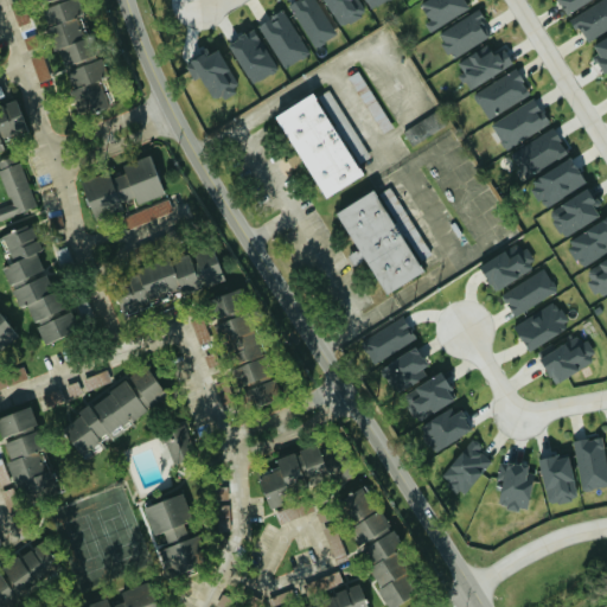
[(62,63),(93,53),(80,13),(83,12),(78,0),(61,0),(43,6),(62,63)]
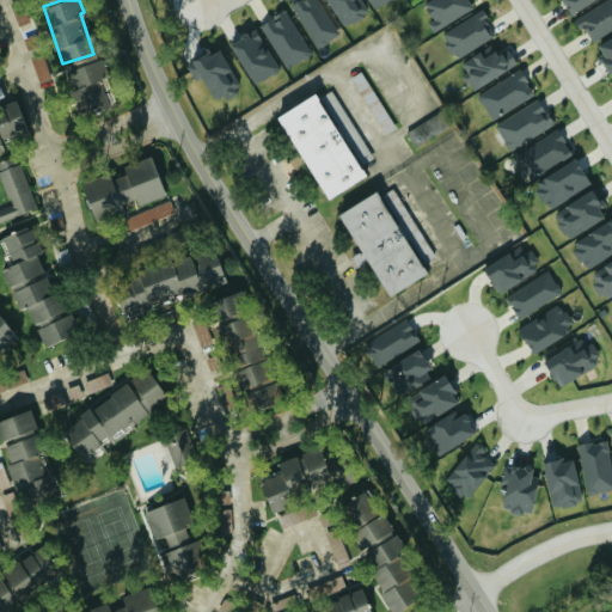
[(314,47),(338,36),(320,0),(297,0),(294,1),(314,47)]
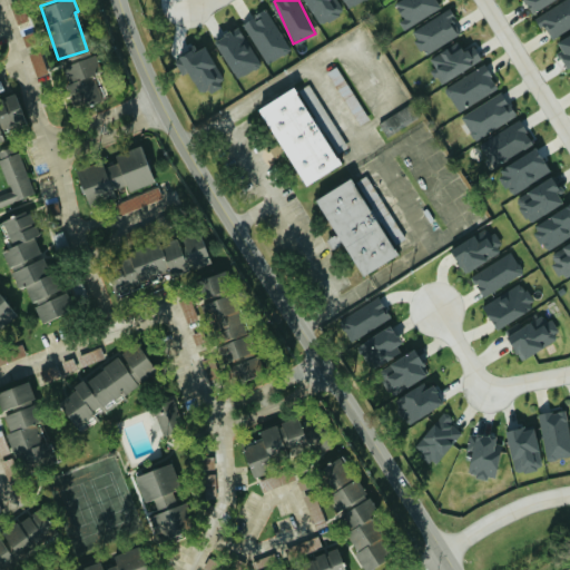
[(403,27),(442,9),(438,0),(394,0),(403,18),(400,20),(403,27)]
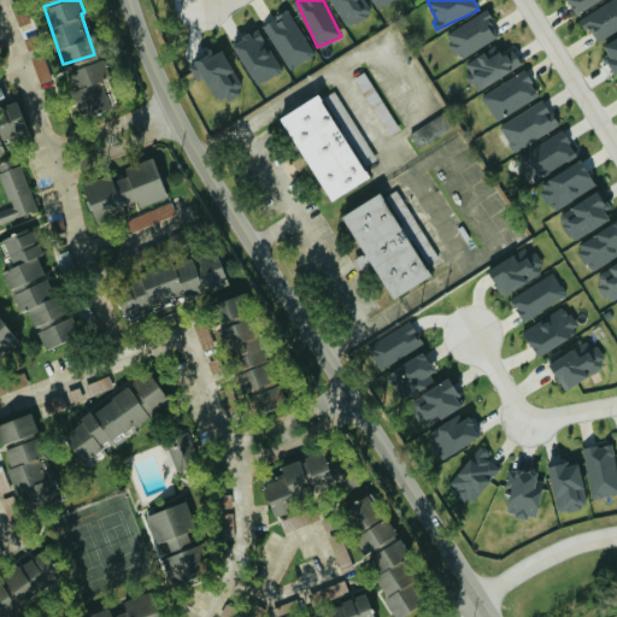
[(616,29),(616,0),(609,0),(577,18),(585,30),(589,28),(598,41),(616,29)]
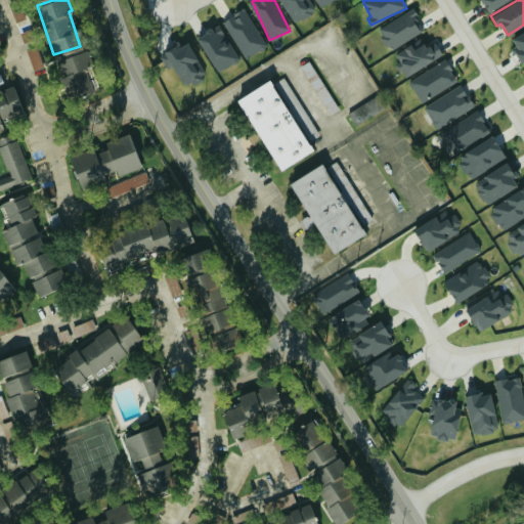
[(267,45),(245,7),(222,20),(246,58),(267,45)]
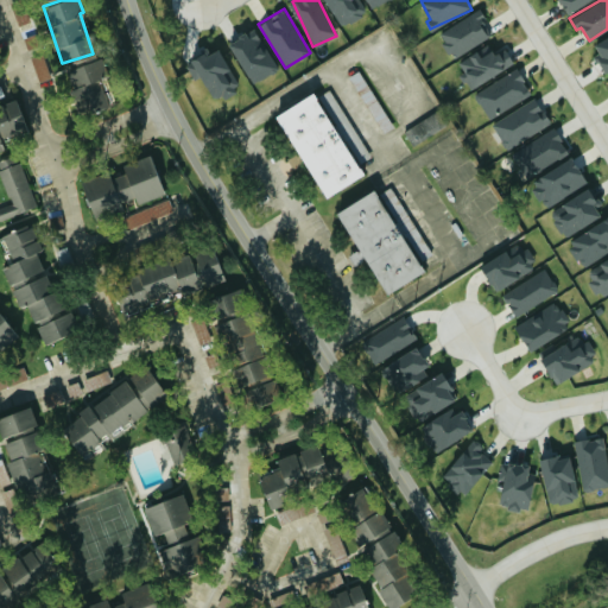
[(455,58),(494,33),(477,8),(439,33),(455,58)]
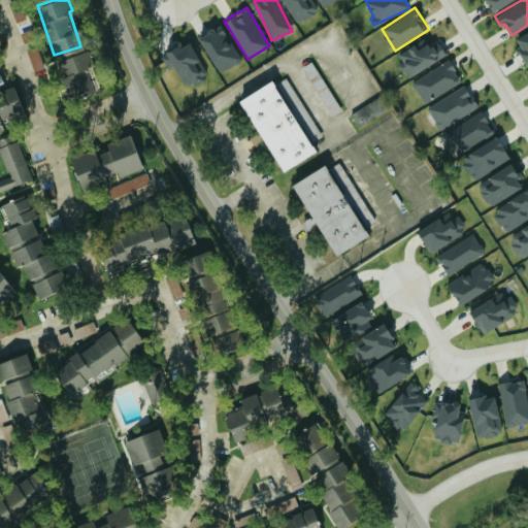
[(217,72),(240,61),(223,23),(198,34),(217,72)]
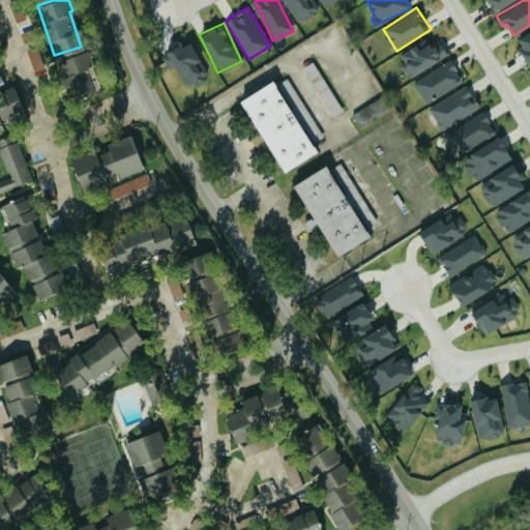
[(529,59),(529,29),(514,38),(527,61),(529,59)]
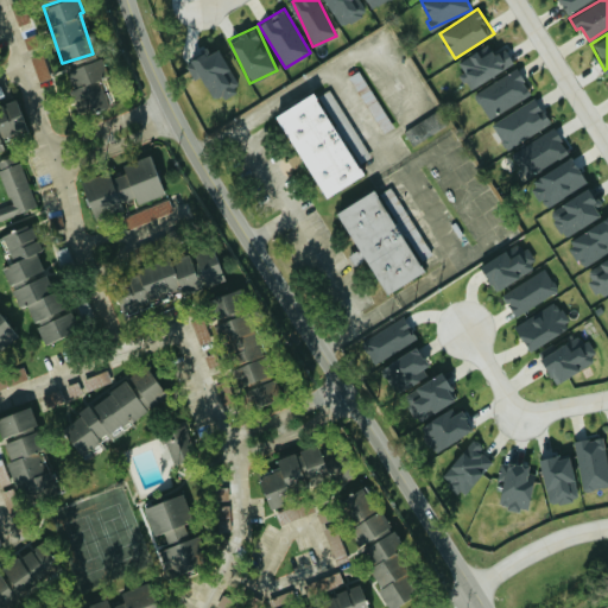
[(470,89),(513,62),(504,46),(494,52),(488,43),(460,62),(466,71),(461,74),(470,89)]
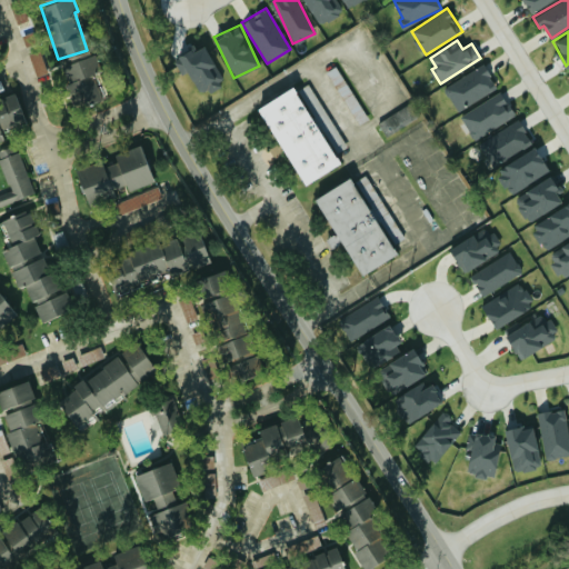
[(200,96),(225,85),(206,45),(176,59),(182,73),(189,70),(200,96)]
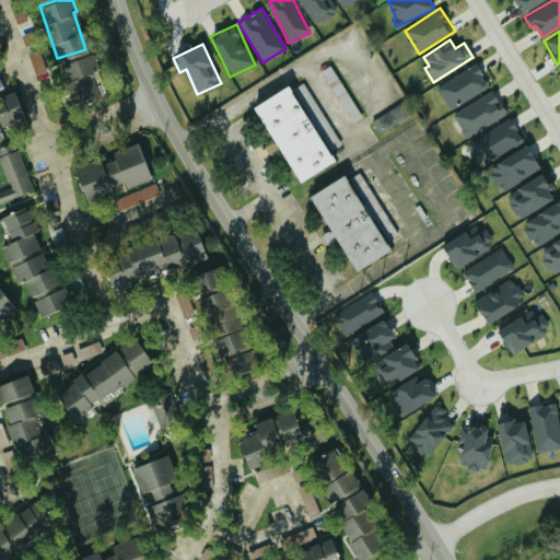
[(36,74),(47,71),(39,49),(28,53),(36,74)]
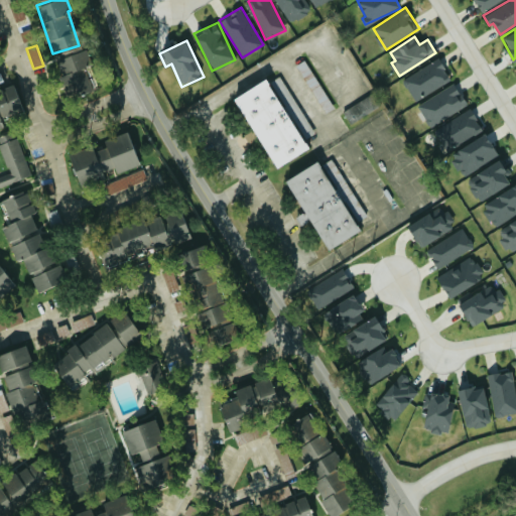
[(85,65),(90,63),(87,49),(57,55),(61,75),(60,75),(66,95),(90,90),(85,65)]
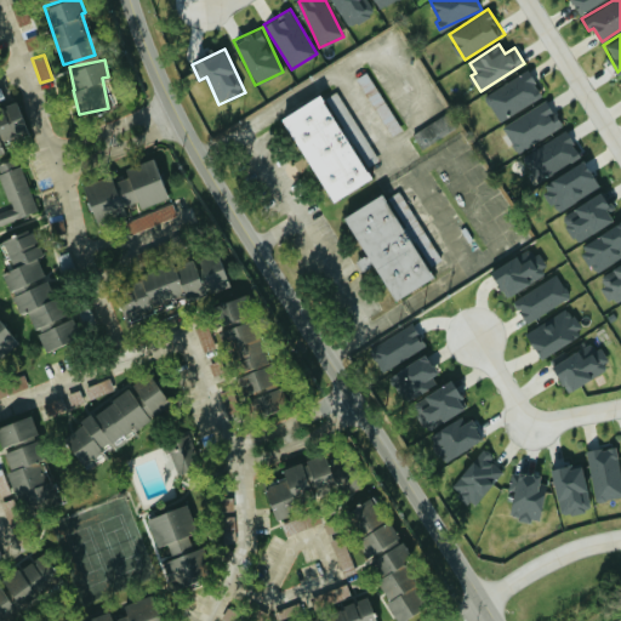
[(484,95),(500,120),(542,95),(528,69),(484,95)]
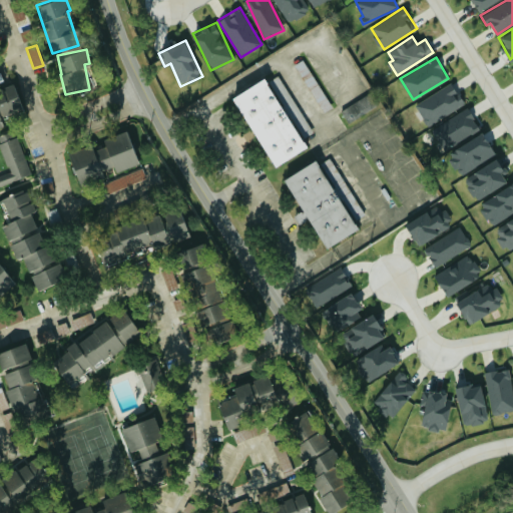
[(272,165),(307,146),(302,137),(312,132),(282,78),(270,84),(265,76),(231,94),(272,165)]
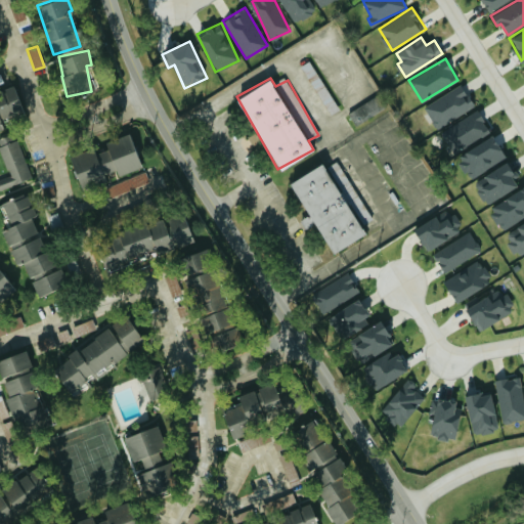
[(475,105),(462,84),(424,105),(437,128),(475,105)]
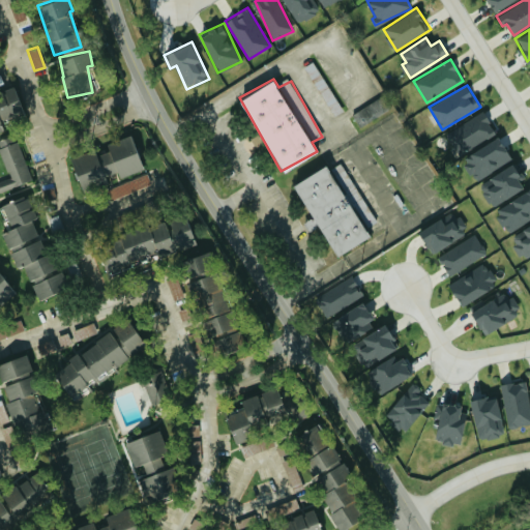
[(0,129),(3,129),(0,119),(0,118),(23,112),(16,88),(0,92),(0,129)]
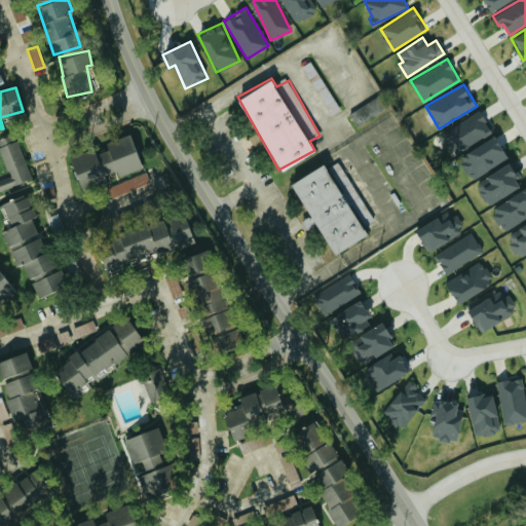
[(358,124),(382,109),(374,98),(350,112),(358,124)]
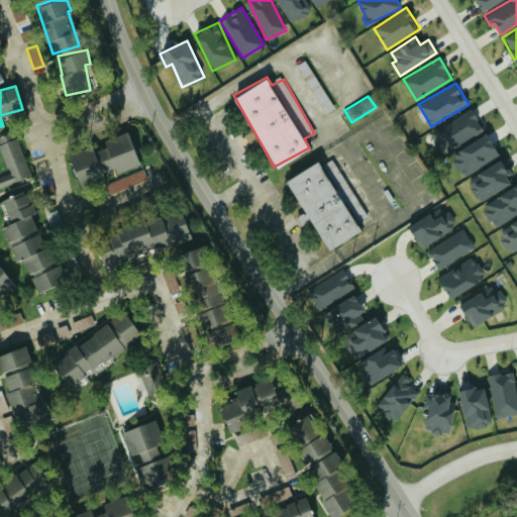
[(484,129),(471,108),(435,129),(448,150),(484,129)]
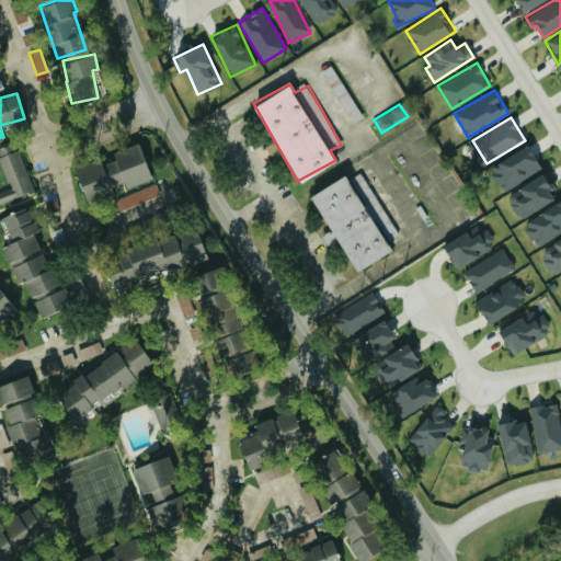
[(84,199),(150,180),(139,141),(111,150),(114,159),(101,162),(100,158),(73,165),(84,199)]
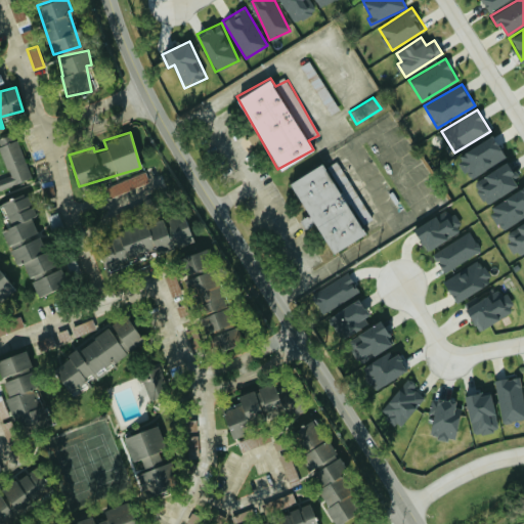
[(506,158),(492,134),(455,157),(470,179),(506,158)]
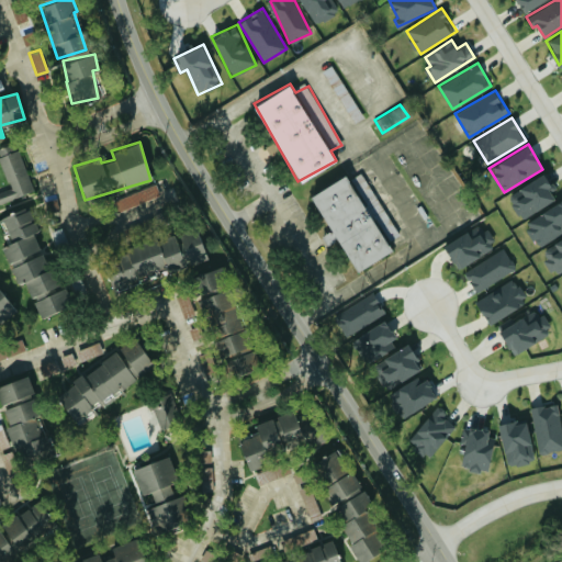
[(0,202),(34,190),(19,148),(0,155),(0,160),(10,188),(0,191),(0,202)]
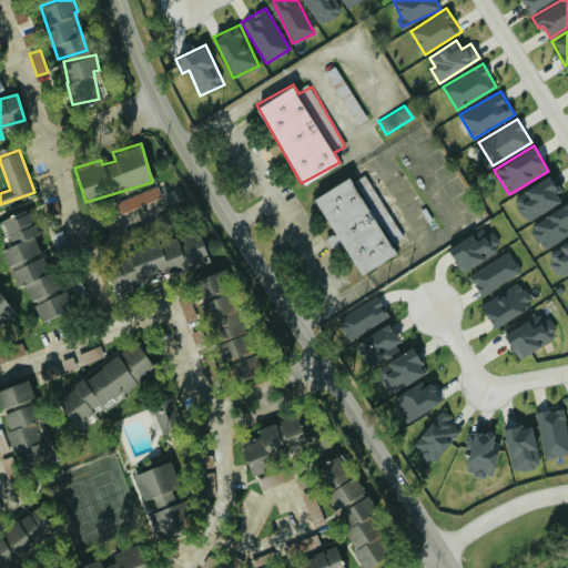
[(358,274),(396,253),(391,243),(402,237),(367,173),(352,181),(350,175),(312,195),(333,233),(325,237),(331,247),(341,242),(358,274)]
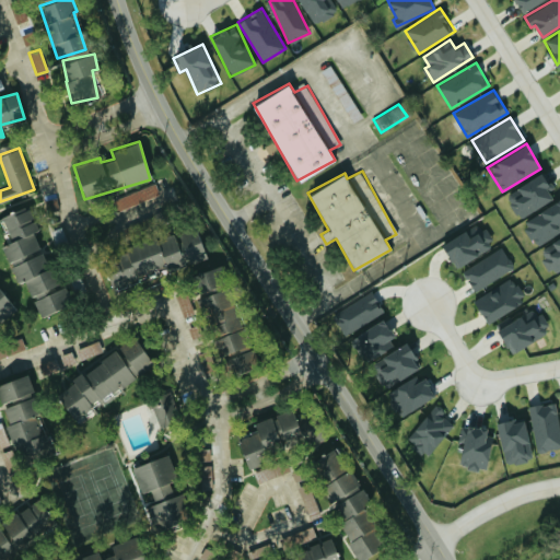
[(553,200),(548,189),(551,188),(544,173),(506,191),(518,217),(553,200)]
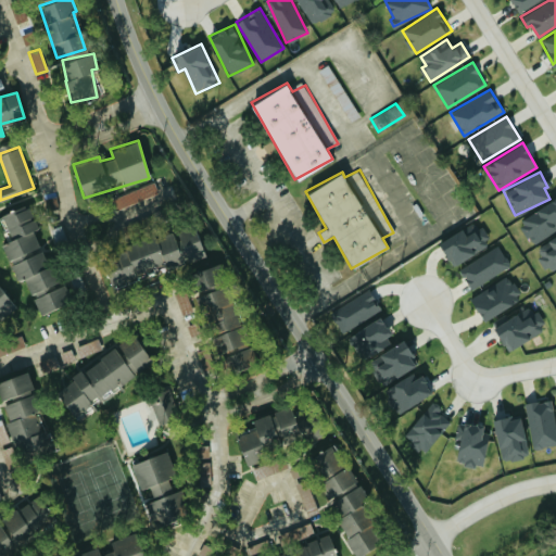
[(113,210),(159,192),(155,181),(110,199),(113,210)]
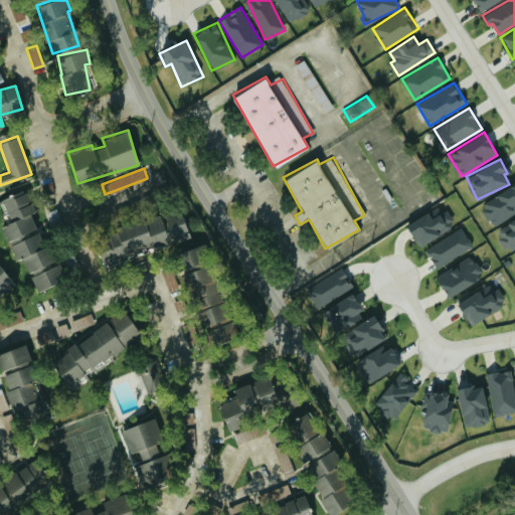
[(493,226),(514,212),(514,182),(480,204),(493,226)]
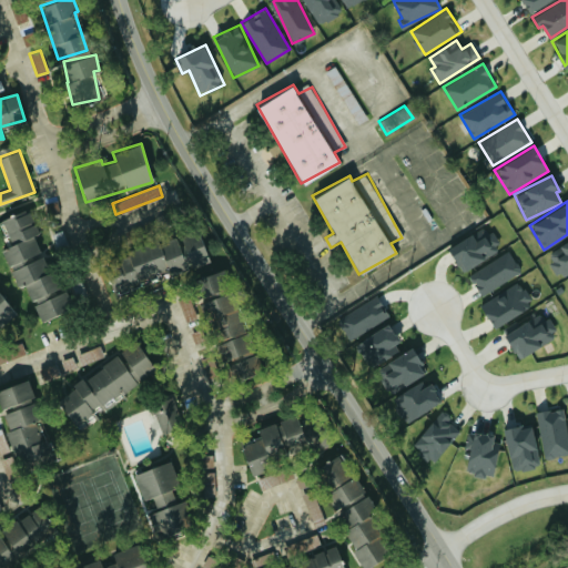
[(40,251),(33,235),(39,233),(28,206),(0,217),(0,222),(10,245),(1,249),(8,264),(40,251)]
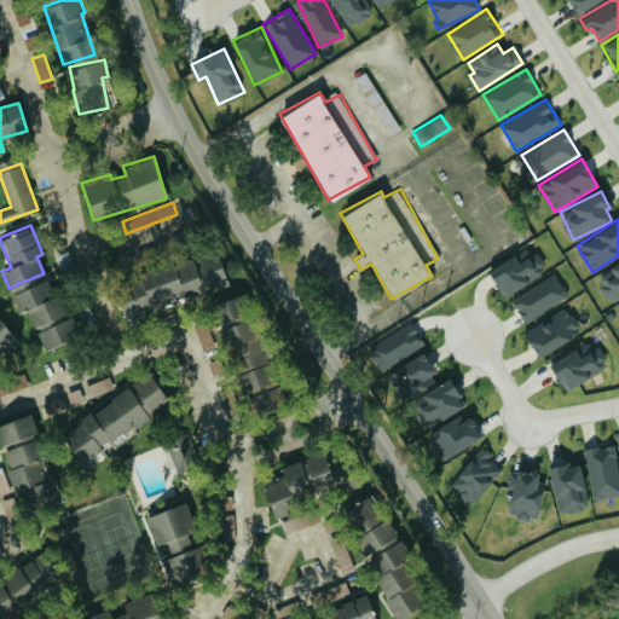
[(514,255),(489,268),(502,295),(547,272),(536,250),(518,260),(514,255)]
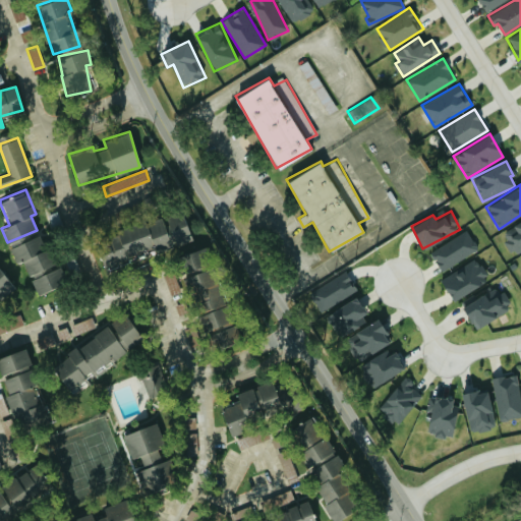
[(520,220),(501,230),(512,252),(520,247),(520,220)]
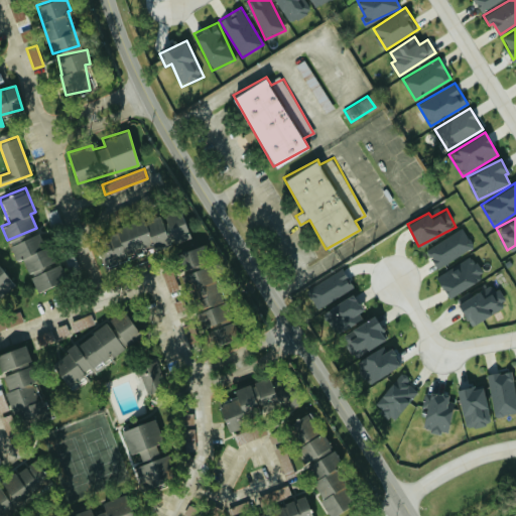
[(426,250),(437,268),(474,245),(462,227),(426,250)]
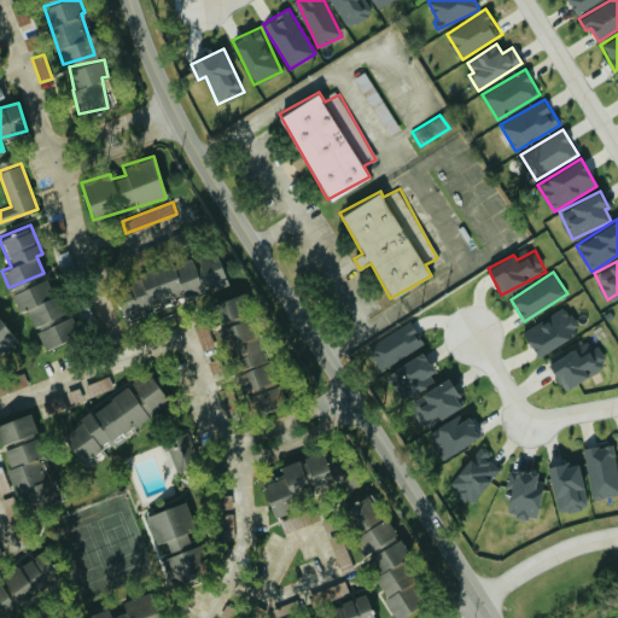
[(25,308),(34,325),(64,312),(48,277),(11,292),(19,310),(25,308)]
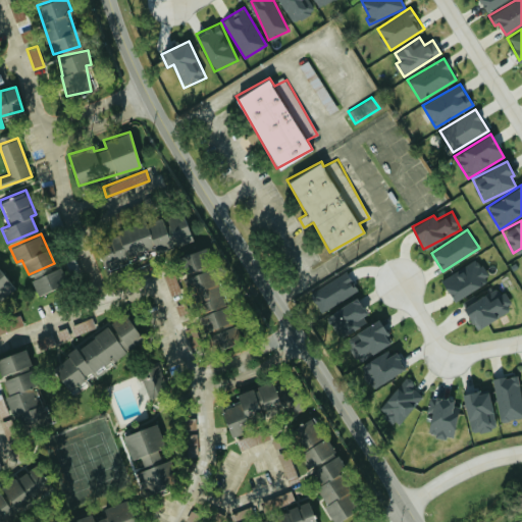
[(199,313),(197,314),(203,331),(228,321),(200,248),(176,257),(199,313)]
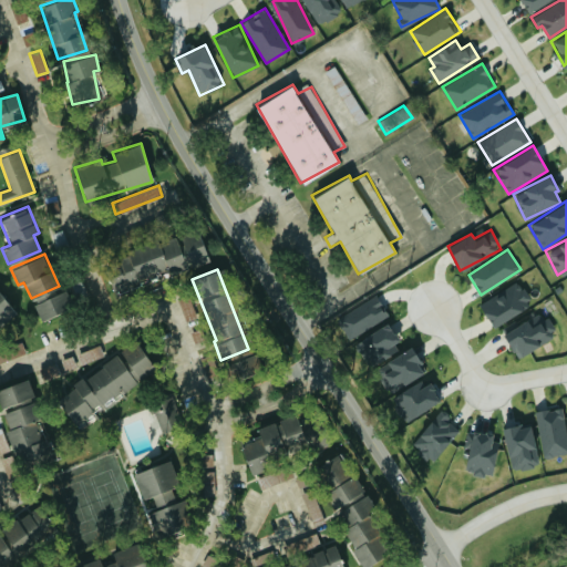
[(491,325),(533,303),(521,280),(480,302),(491,325)]
